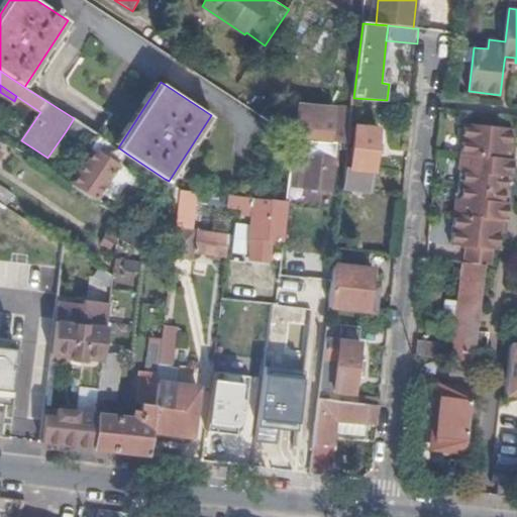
[(348,143),(352,110),(339,109),(337,122),(328,121),(327,125),(300,121),(299,123),(281,111),(276,124),(296,136),(348,143)]
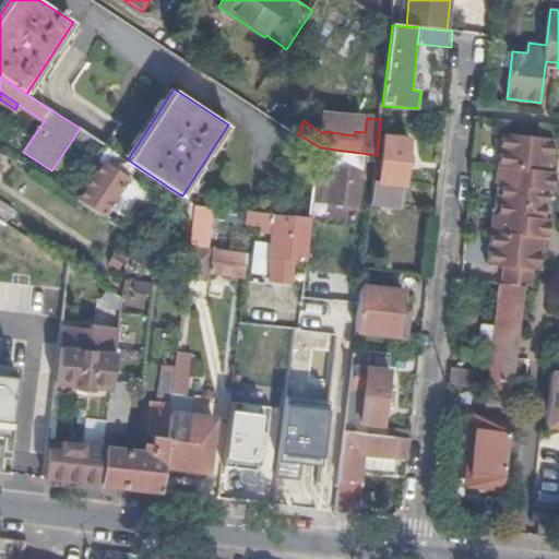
[(82,147),(91,135),(80,128),(71,142),(82,147)]
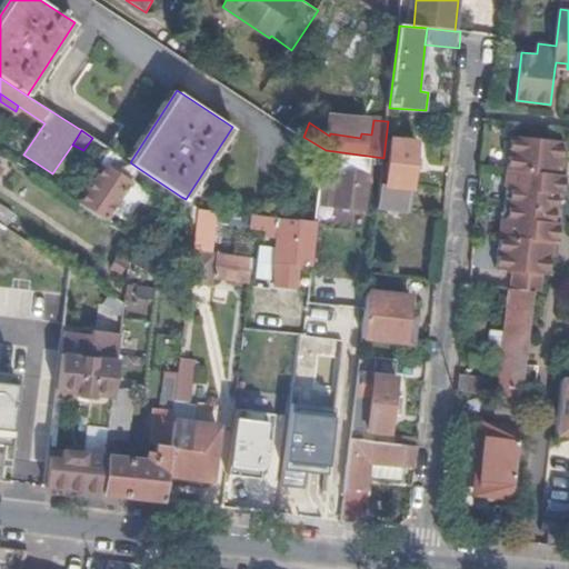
[(512,289),(536,290),(542,291),(545,275),(550,276),(553,242),(556,228),(561,229),(566,189),(560,189),(561,175),(566,141),(512,136),(507,187),(512,187),(509,219),(503,218),(497,269),(515,271),(510,288),(512,289)]
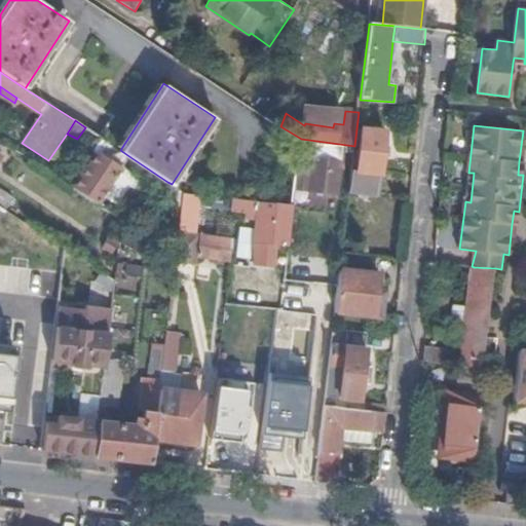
[(351,177),(380,180),(385,132),(362,129),(357,168),(352,167),(351,177)]
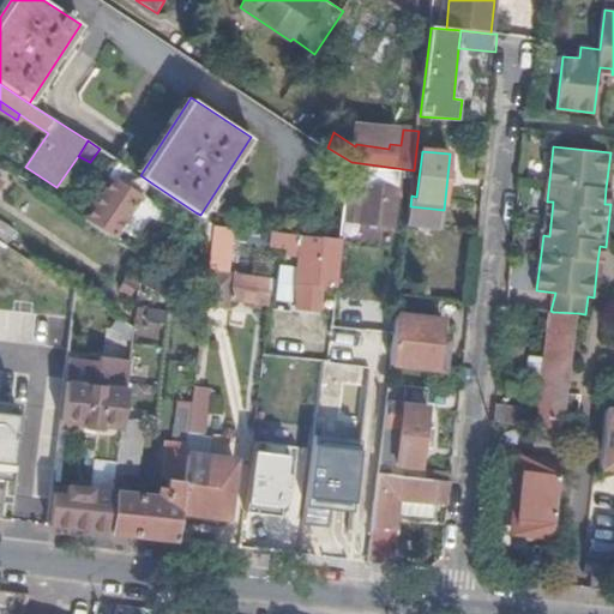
[(144,196),(152,184),(140,175),(122,164),(91,211),(121,230),(144,196)]
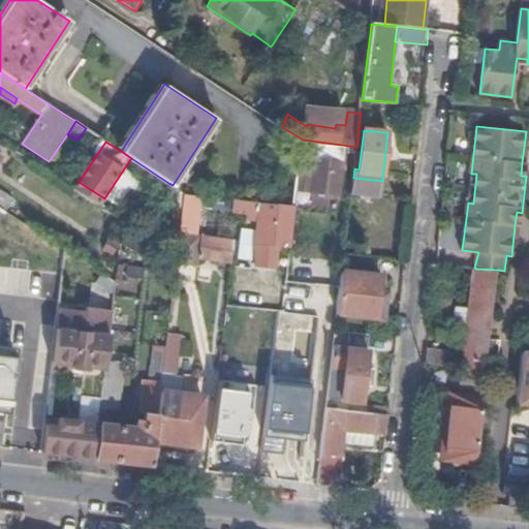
[(315,148),(302,146),(297,188),(340,194),(343,164),(314,160),(315,148)]
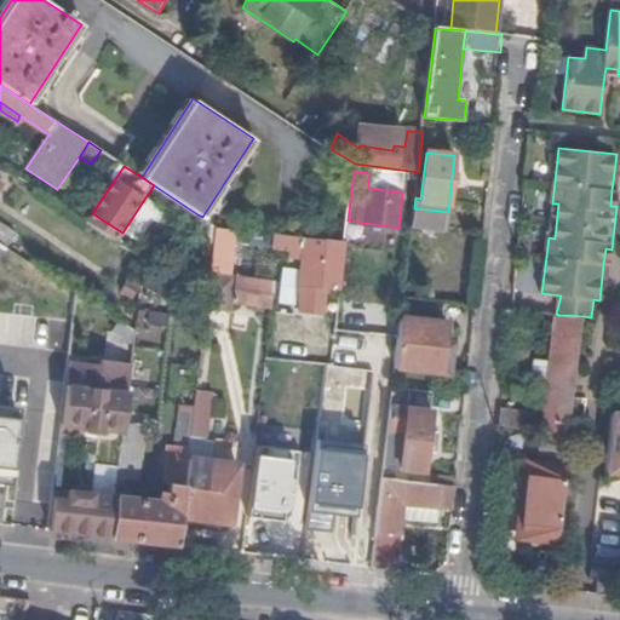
[(145,197),(122,233),(139,244),(153,222),(164,228),(172,214),(145,197)]
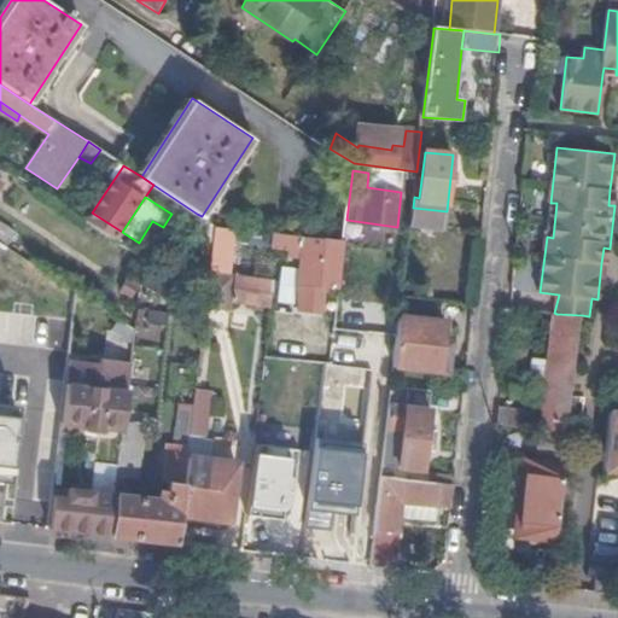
[(87,221),(116,240),(122,232),(92,213),(87,221)]
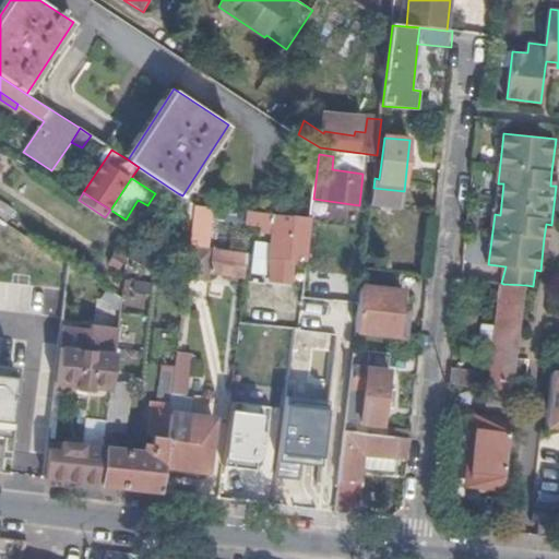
[(179,242),(191,245),(195,205),(182,195),(178,193),(178,209),(183,212),(179,242)]
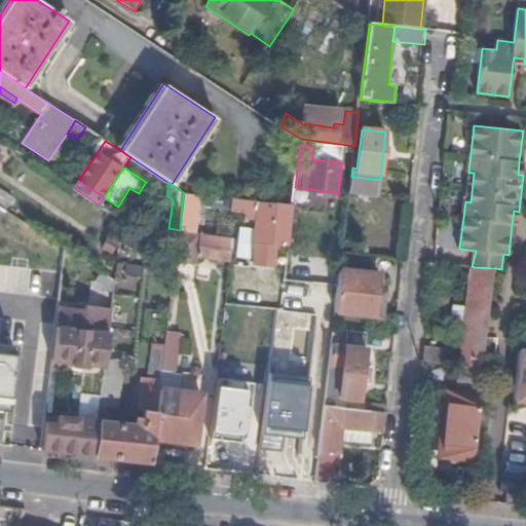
[(0,189),(0,205),(4,209),(11,197),(0,189)]
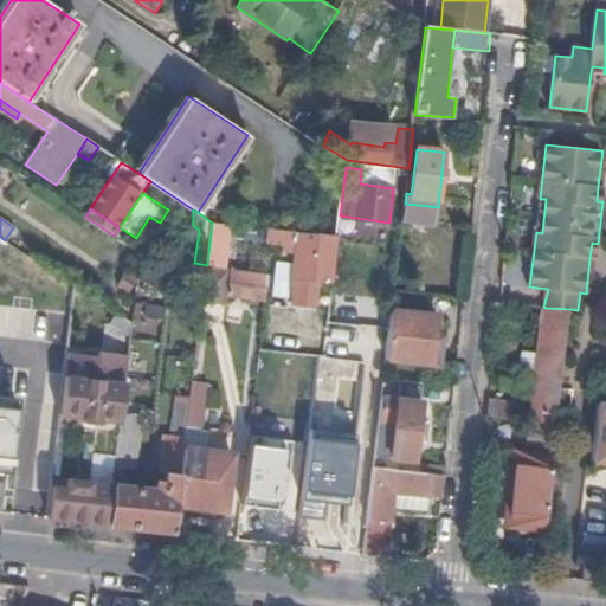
[(207,265),(219,268),(225,224),(212,223),(207,265)]
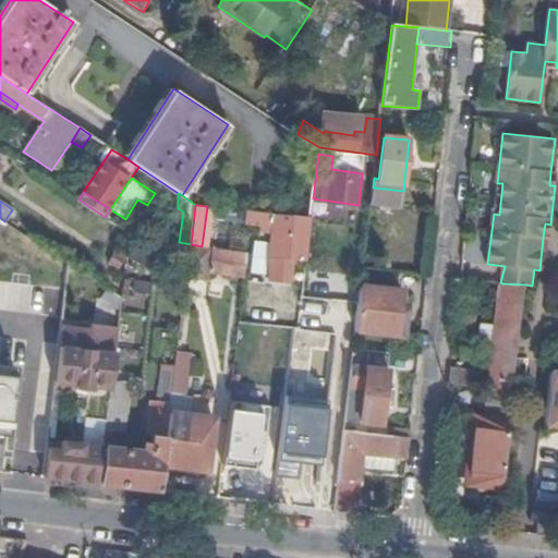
[(306,258),(311,218),(247,211),(245,221),(261,222),(259,226),(273,228),(270,256),(270,278),(289,280),(291,256),(306,258)]
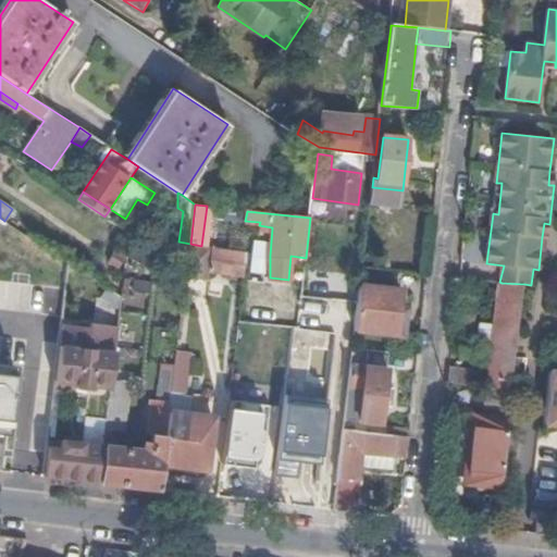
[(0,265),(44,289),(59,264),(0,231),(0,265)]
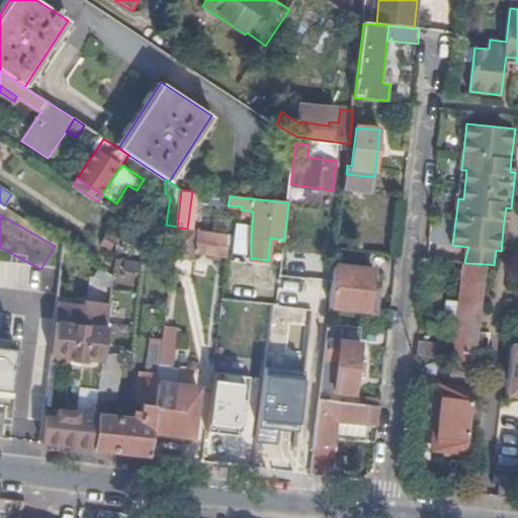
[(193,252),(227,255),(230,234),(196,230),(193,252)]
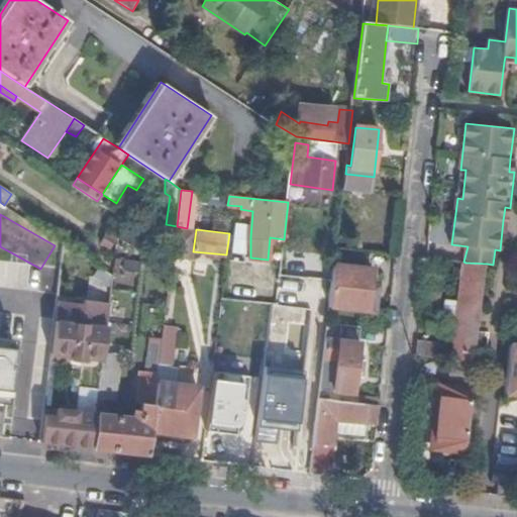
[(113,260),(111,279),(133,281),(135,262),(113,260)]
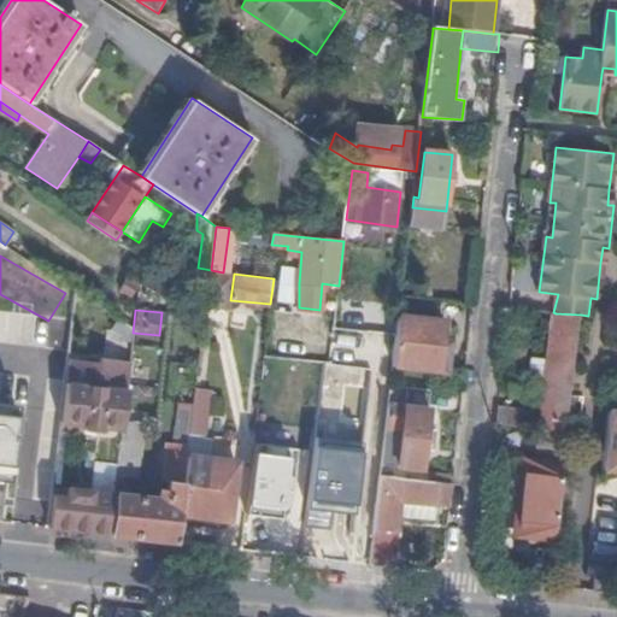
[(497,424),(566,433),(581,315),(556,313),(553,312),(542,413),(499,409),(497,424)]
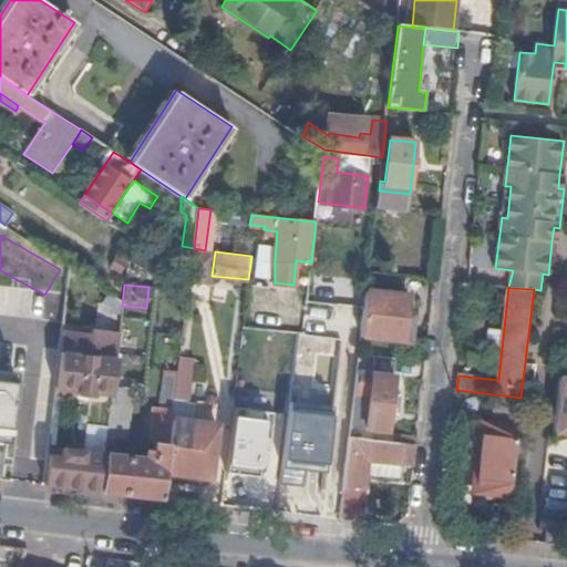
[(409,296),(368,291),(361,338),(403,342),(403,341),(406,315),(409,296)]
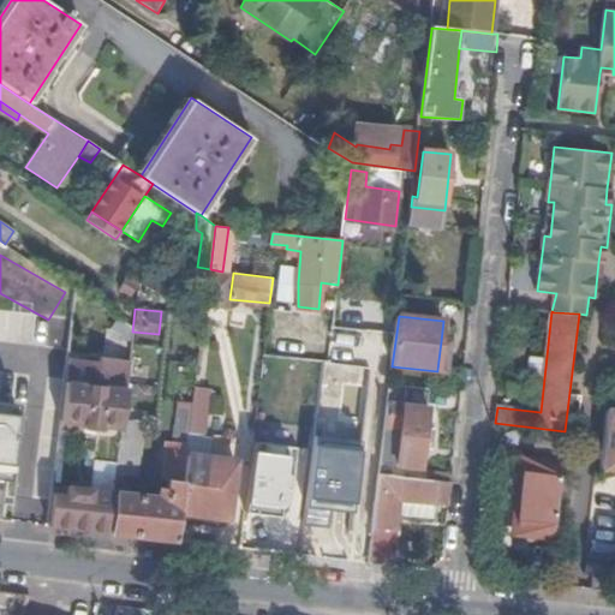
[(124,347),(131,328),(111,321),(103,340),(124,347)]
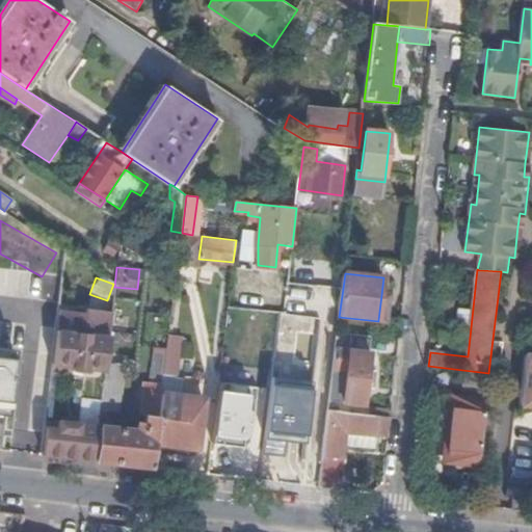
[(87,368),(107,370),(111,338),(113,312),(79,309),(78,313),(59,311),(53,369),(73,372),(73,370),(86,372),(87,368)]
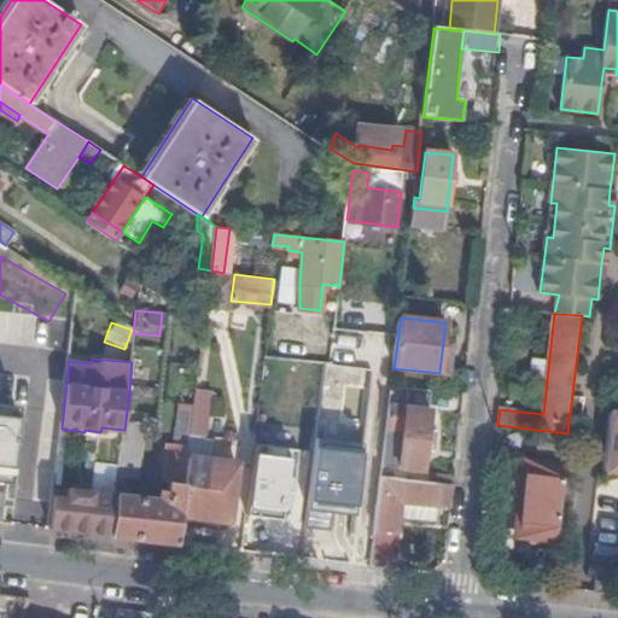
[(423,472),(432,391),(391,388),(382,466),(423,472)]
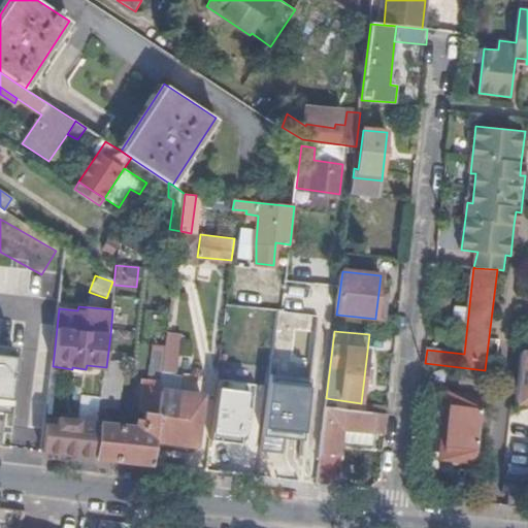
[(106,367),(104,383),(119,384),(125,337),(110,335),(106,367)]
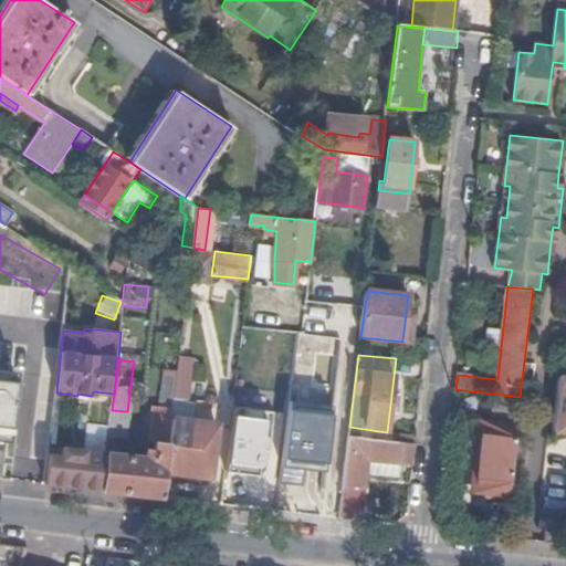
[(565,376),(559,376),(553,433),(565,435),(565,376)]
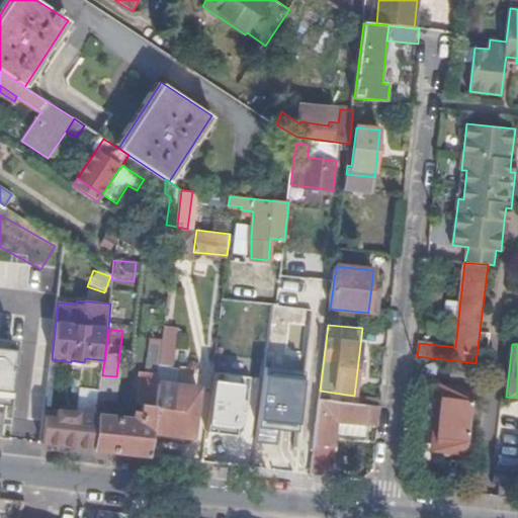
[(148,455),(149,445),(151,430),(157,383),(162,346),(150,345),(147,373),(141,372),(137,404),(143,405),(142,415),(135,414),(134,419),(104,416),(105,405),(113,406),(116,376),(102,375),(97,415),(93,449),(115,452),(148,455)]
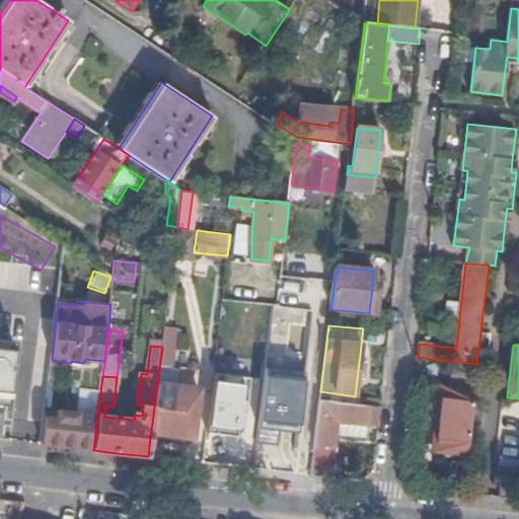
[(10,350),(0,348),(0,412),(3,413),(10,350)]
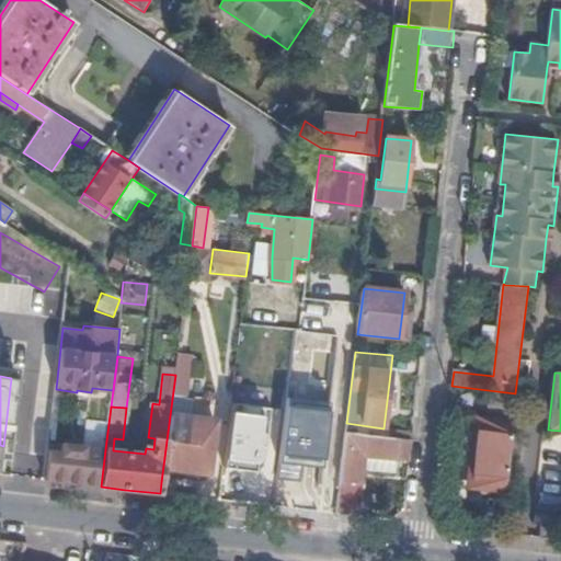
[(329,404),(283,399),(275,464),(321,468),(329,404)]
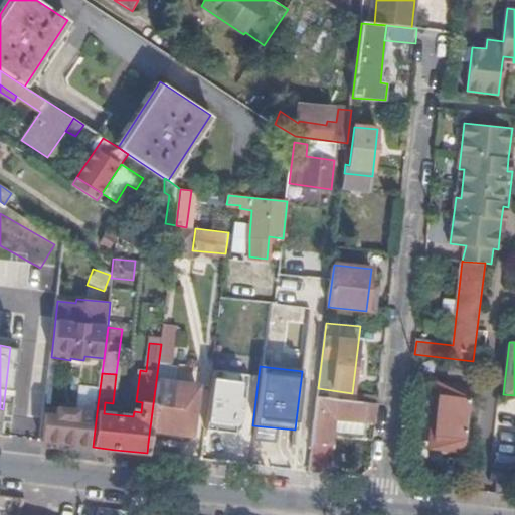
[(246,380),(210,376),(205,428),(241,433),(246,380)]
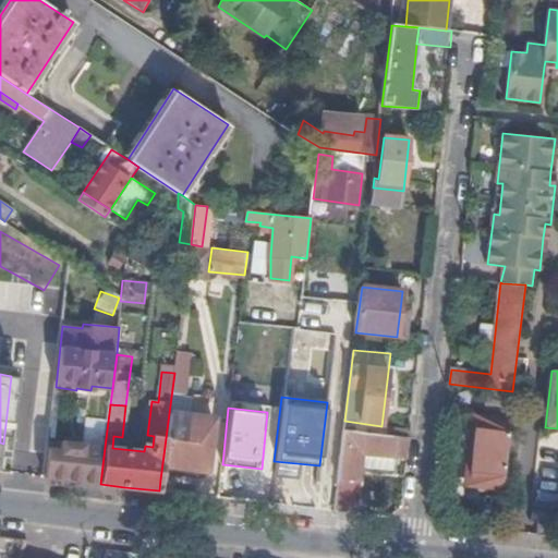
[(169,413),(162,463),(185,466),(185,461),(208,463),(214,419),(169,413)]
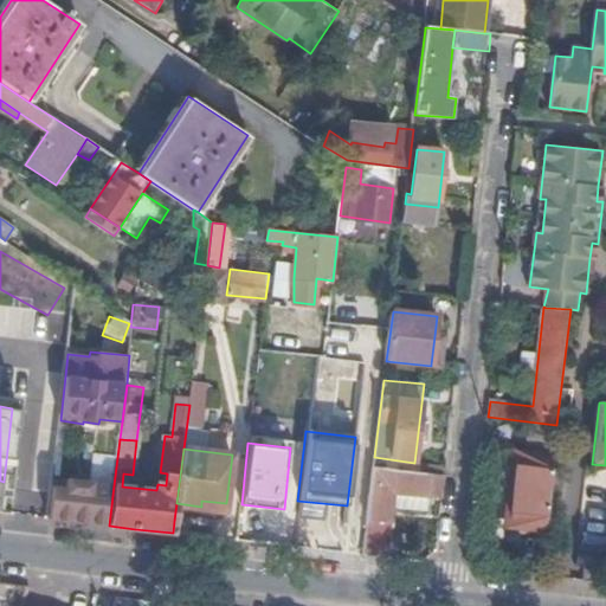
[(505,523),(545,528),(553,458),(515,453),(505,523)]
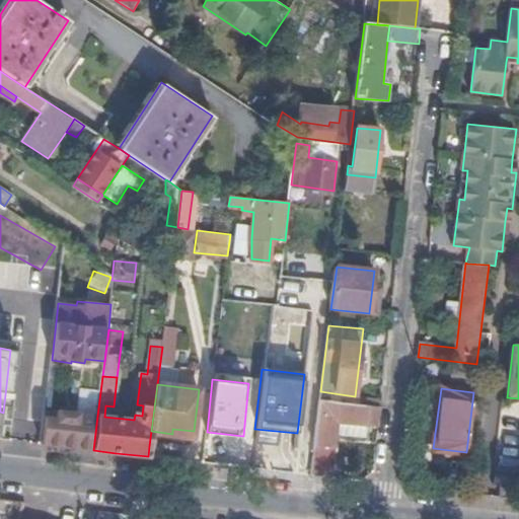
[(360,404),(381,408),(381,400),(361,399),(360,404)]
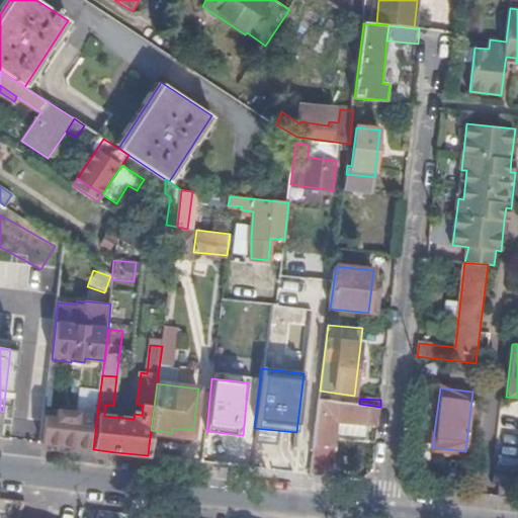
[(311,475),(333,477),(338,421),(378,427),(380,407),(359,404),(319,400),(311,475)]
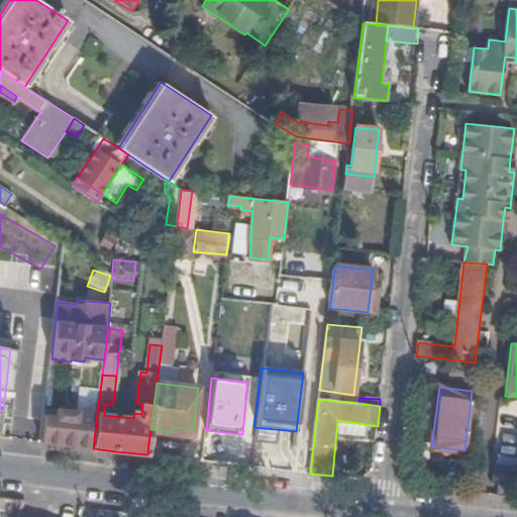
[(93,448),(97,414),(42,408),(38,442),(93,448)]
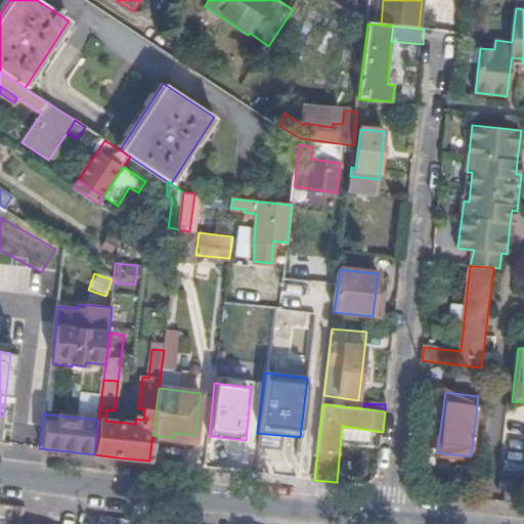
[(149,461),(165,463),(166,452),(150,450),(149,461)]
